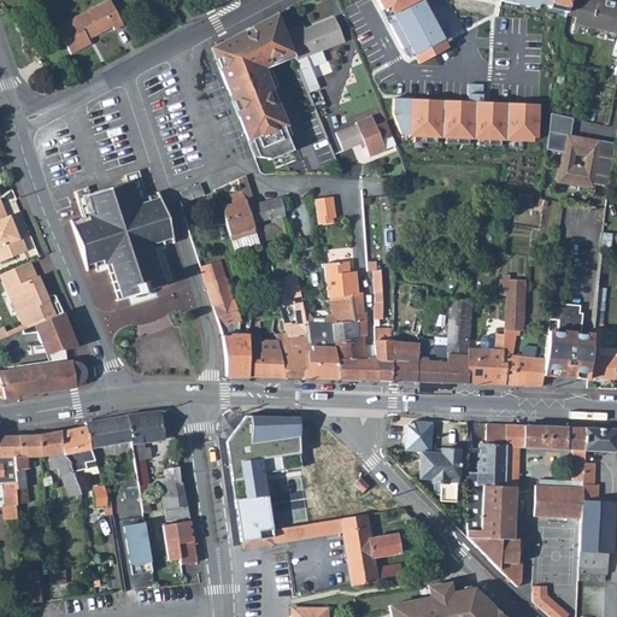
[(101,0),(54,25),(68,51),(87,40),(86,39),(111,25),(112,29),(122,24),(109,0),(101,0)]
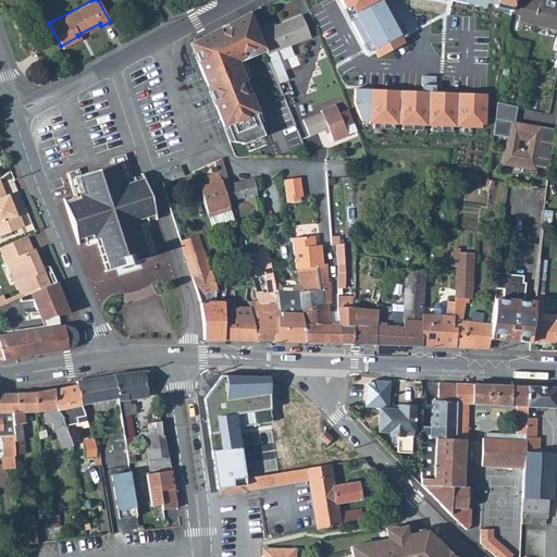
[(342,0),(375,52),(418,26),(405,0),(418,0),(429,3),(429,0),(477,0),(512,9),(514,0),(342,0)]
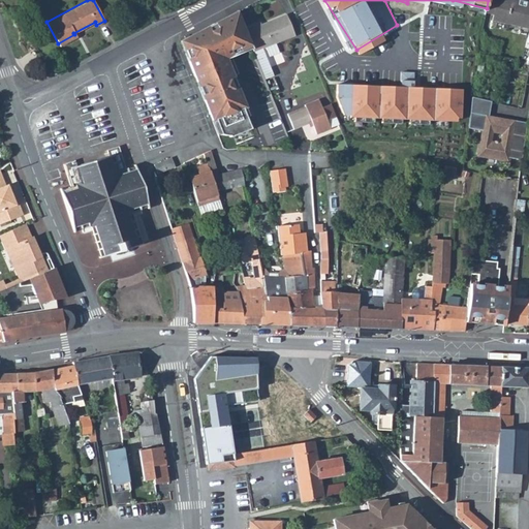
[(488,0),(487,8),(486,13),(493,14),(496,0),(488,0)]
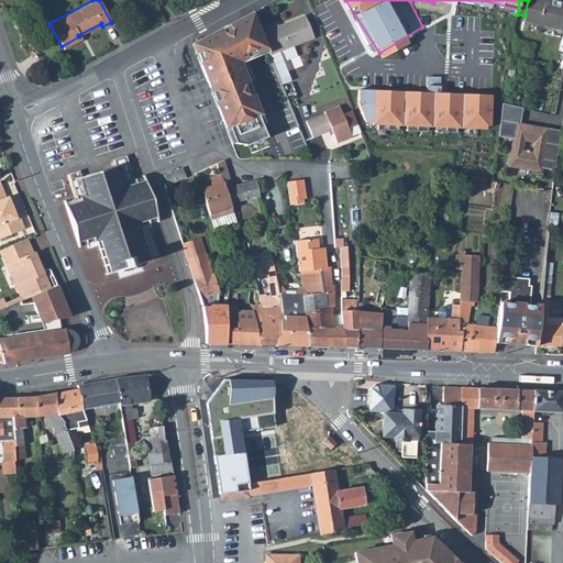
[(528,0),(525,15),(523,21),(562,30),(562,24),(562,2),(560,2),(558,12),(550,10),(551,0),(528,0)]
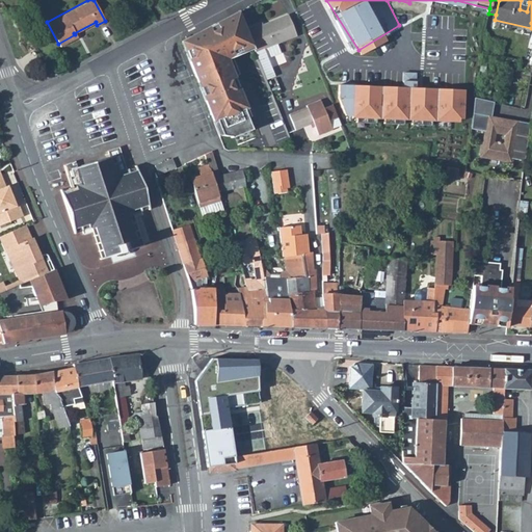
[(529,2),(522,0),(521,0),(520,9),(527,11),(529,2)]
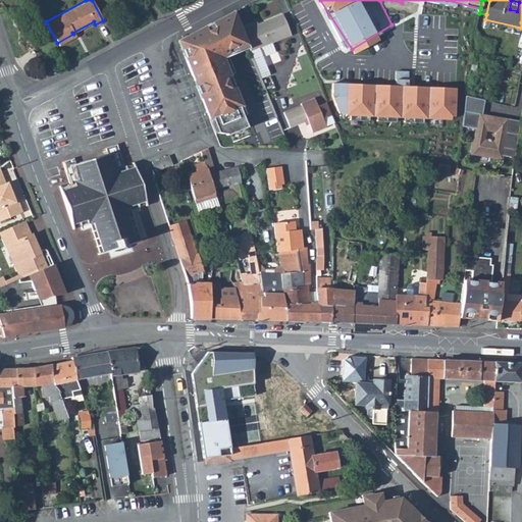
[(233,10),(178,40),(215,135),(223,136),(223,138),(244,129),(236,109),(239,108),(224,70),(225,69),(221,59),(248,45),(241,29),(233,10)]
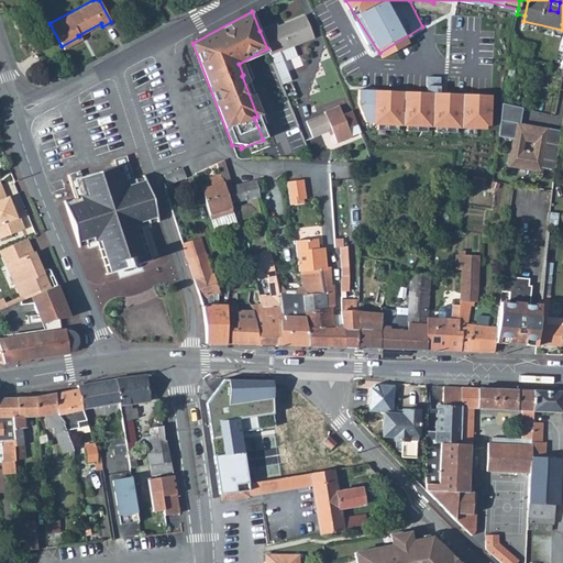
[(286,59),(296,56),(291,45),(312,36),(305,15),(272,29),(280,51),(282,50),(286,59)]
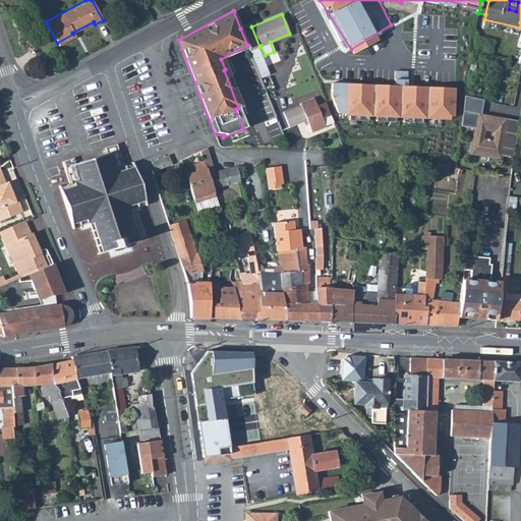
[(250,24),(240,29),(247,45),(249,51),(259,47),(251,26),(250,24)]
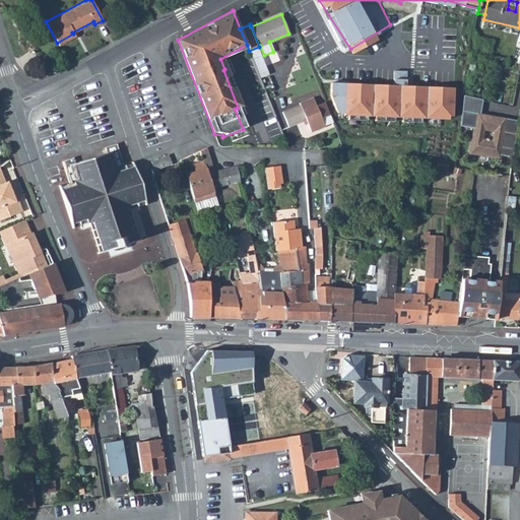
[(73,34),(57,43),(58,46),(75,37),(73,34)]
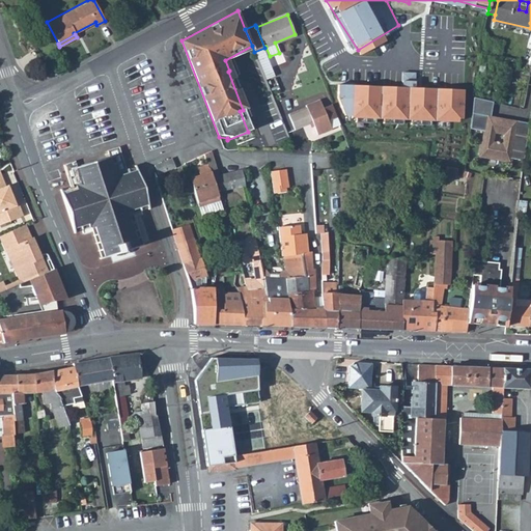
[(464,89),(338,83),(337,96),(346,120),(352,120),(352,117),(457,121),(457,118),(463,118),(464,89)]
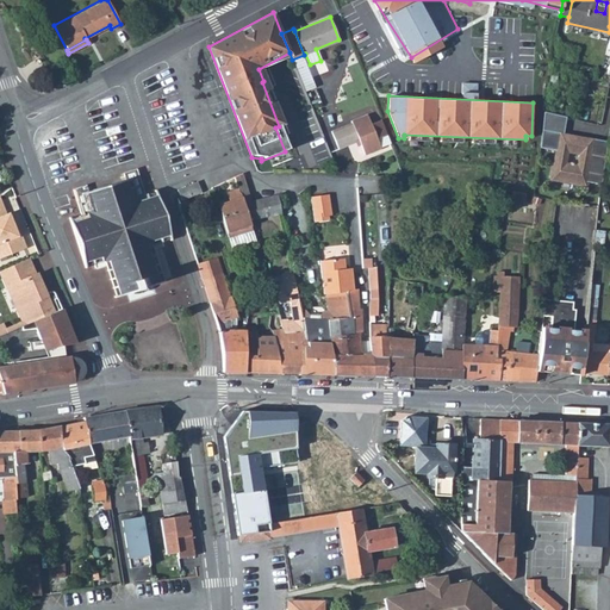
[(572,135),(562,134),(566,117),(543,112),(543,117),(539,147),(555,150),(548,178),(562,181),(565,174),(573,175),(574,184),(582,185),(583,182),(599,186),(604,159),(589,155),(592,139),(579,137),(578,139),(571,138),(572,135)]
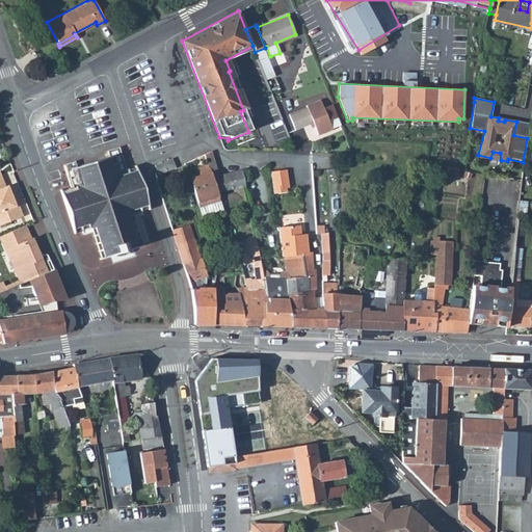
[(319,99),(306,105),(306,107),(288,114),(295,130),(313,123),(318,135),(331,129),(328,121),(322,107),(319,99)]
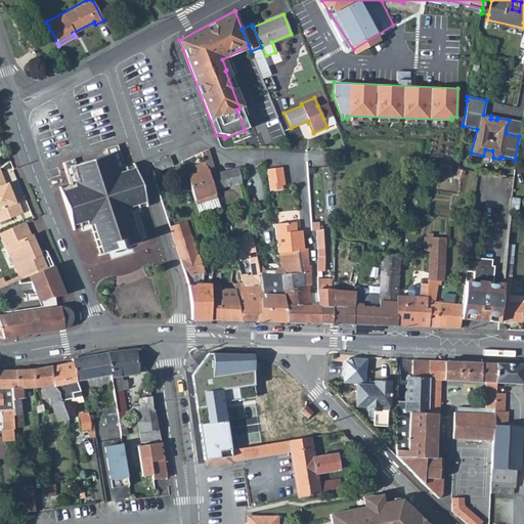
[(325,102),(317,105),(323,119),(332,115),(325,102)]
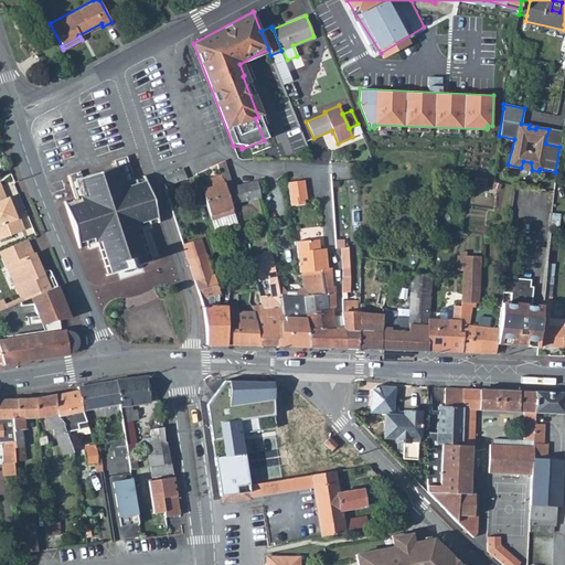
[(545,144),(560,147),(562,136),(562,132),(548,129),(545,144)]
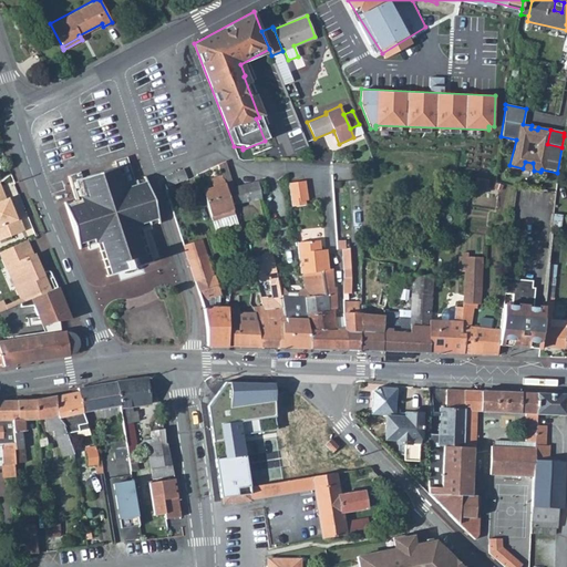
[(63,200),(68,216),(78,248),(80,247),(79,245),(84,243),(85,244),(88,244),(85,239),(92,237),(93,240),(96,239),(106,274),(105,274),(105,276),(153,260),(152,259),(151,259),(140,227),(141,227),(141,226),(142,226),(141,222),(147,219),(150,224),(156,222),(157,223),(158,223),(144,175),(142,176),(142,177),(133,181),(125,156),(113,160),(115,166),(80,177),(78,171),(66,174),(74,198),(65,202),(64,200),(63,200)]
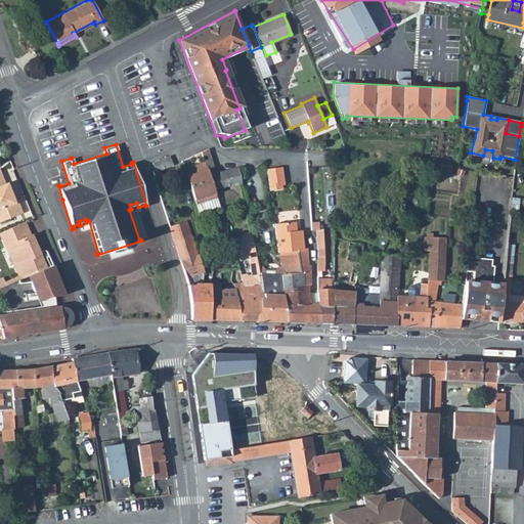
[(197,173),(187,176),(197,205),(208,201),(207,197),(216,194),(210,175),(208,169),(214,167),(208,148),(201,153),(204,162),(199,164),(200,167),(195,168),(197,173)]
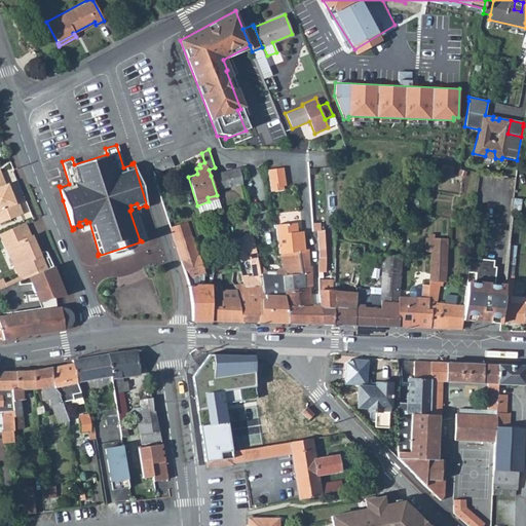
[(153,162),(157,173),(161,171),(173,165),(168,156),(153,162)]
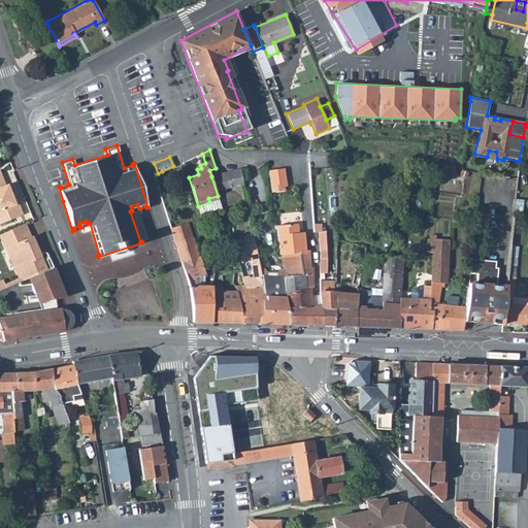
[(443,173),(455,174),(456,166),(444,164),(443,173)]
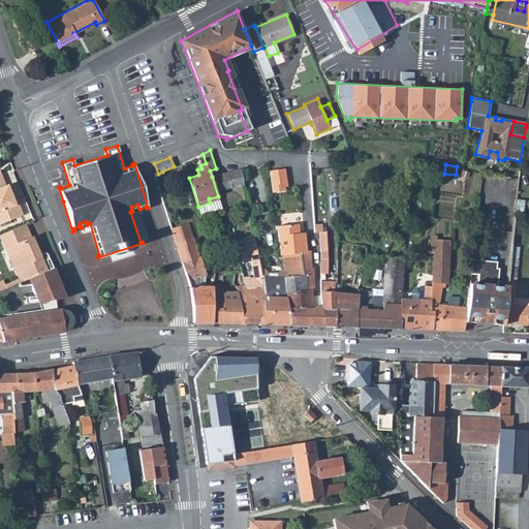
[(218,175),(212,177),(218,196),(219,199),(222,198),(220,190),(244,185),(240,169),(218,175)]
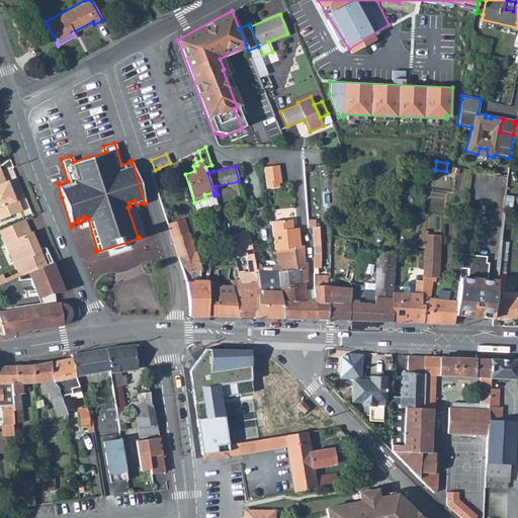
[(278,167),(263,169),(266,190),(278,188),(278,185),(281,185),(278,167)]
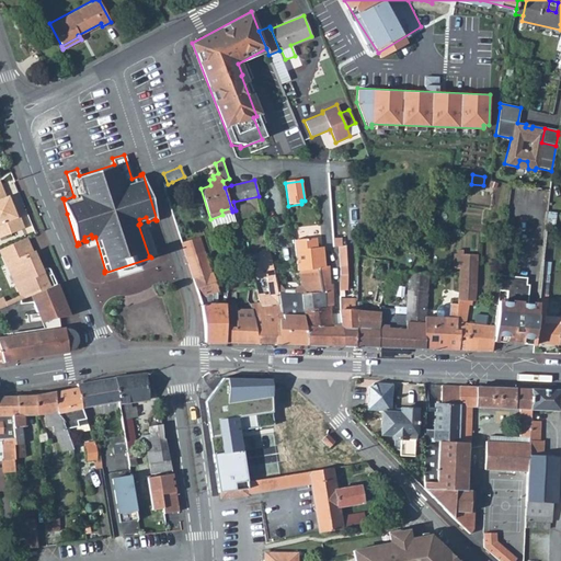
[(168,184),(163,186),(164,192),(171,190),(174,186),(172,182),(168,184)]
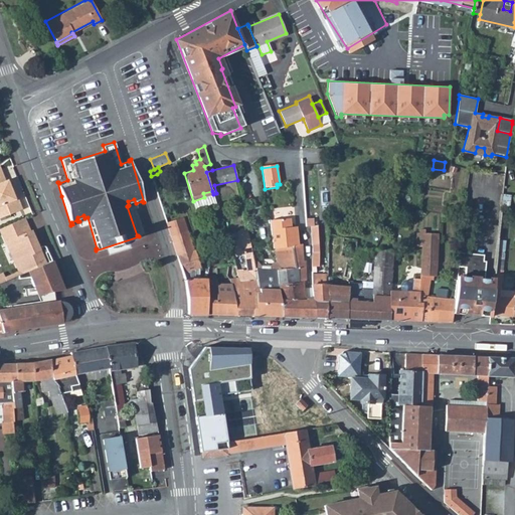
[(0,170),(0,216),(22,208),(17,196),(14,197),(10,187),(6,179),(4,179),(0,170)]
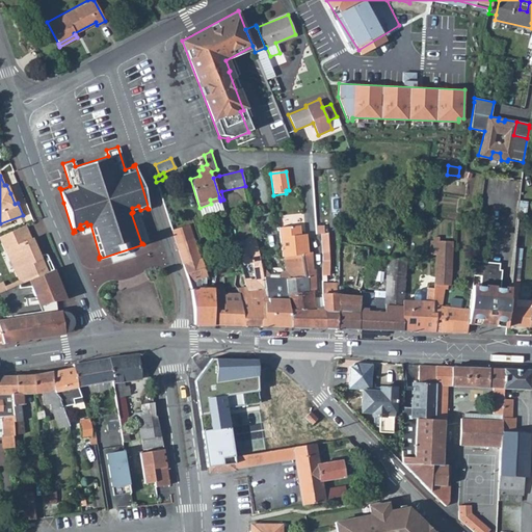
[(189,223),(171,230),(190,289),(193,320),(193,324),(214,325),(215,288),(206,288),(207,276),(189,223)]
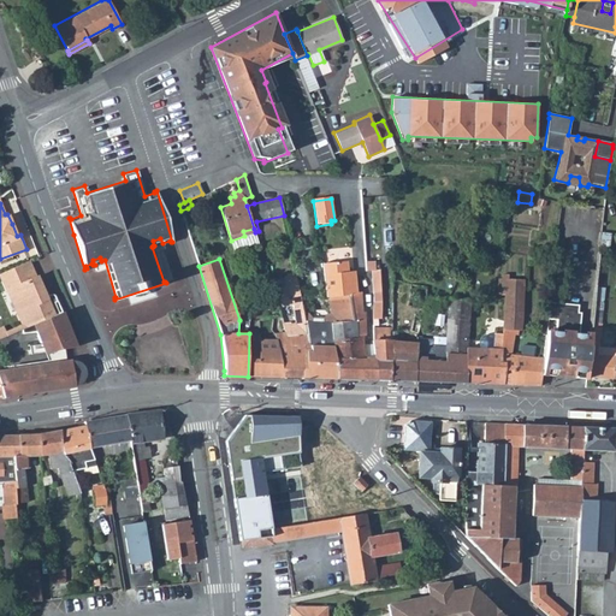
[(27,260),(22,262),(29,279),(34,277),(27,260)]
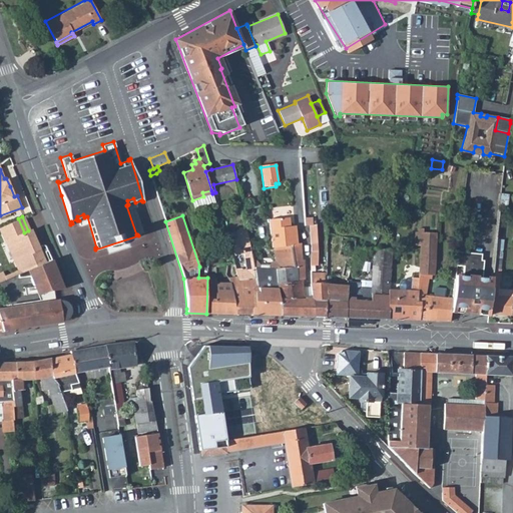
[(18,218),(0,225),(0,233),(3,242),(4,241),(7,240),(20,272),(27,270),(45,262),(48,261),(44,251),(47,250),(45,245),(43,244),(43,243),(42,243),(41,244),(36,246),(29,230),(28,230),(24,232),(18,218)]
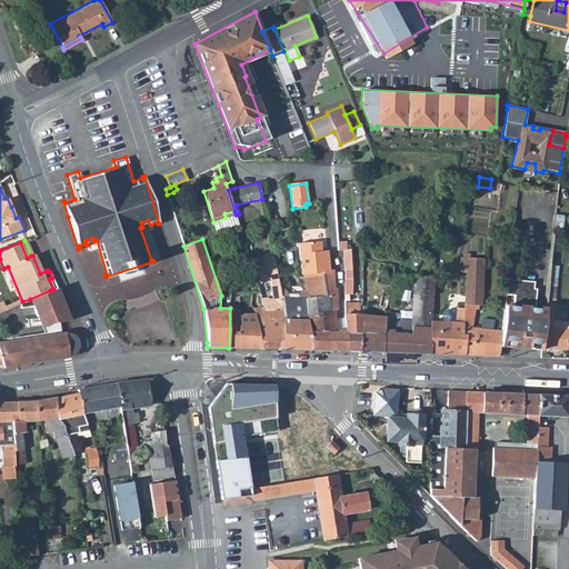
[(319,243),(298,246),(299,253),(301,275),(305,275),(321,272),(328,272),(327,252),(320,253),(319,243)]
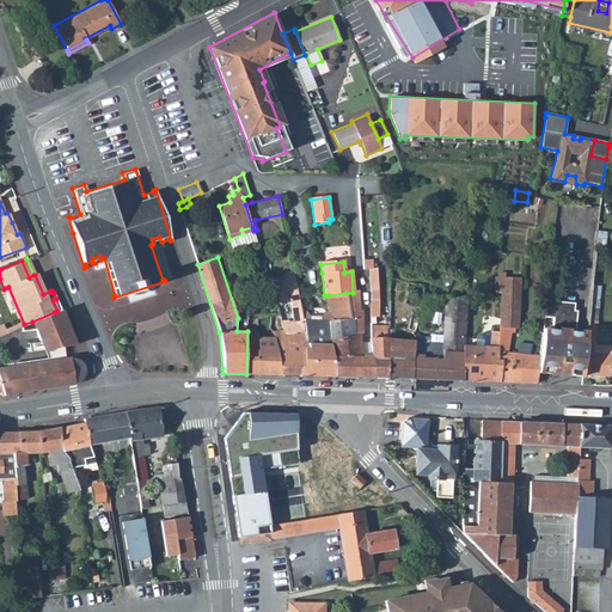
[(279,349),(280,375),(303,375),(303,347),(308,347),(303,317),(294,274),(289,271),(288,271),(286,271),(283,273),(282,275),(282,277),(283,285),(275,286),(280,305),(291,303),(294,322),(288,323),(288,320),(281,322),(283,330),(287,343),(279,349)]
